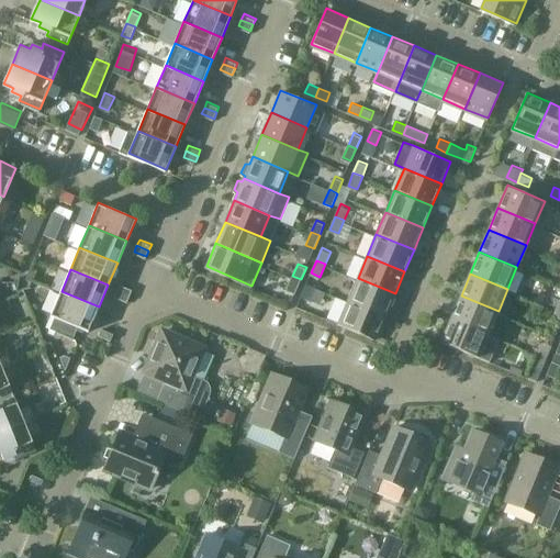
[(288,288),(295,291),(301,279),(292,276),(288,288)]
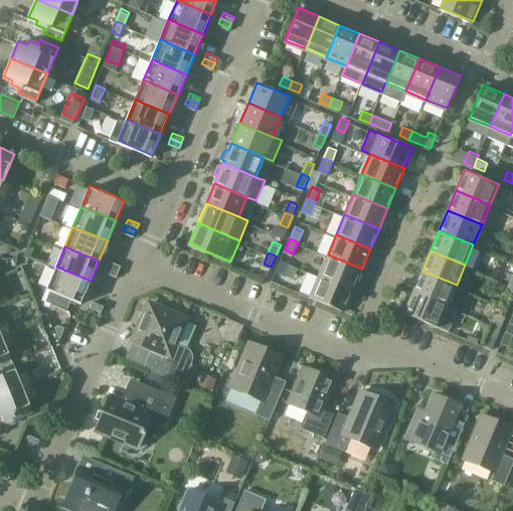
[(353,289),(362,269),(328,254),(319,274),(353,289)]
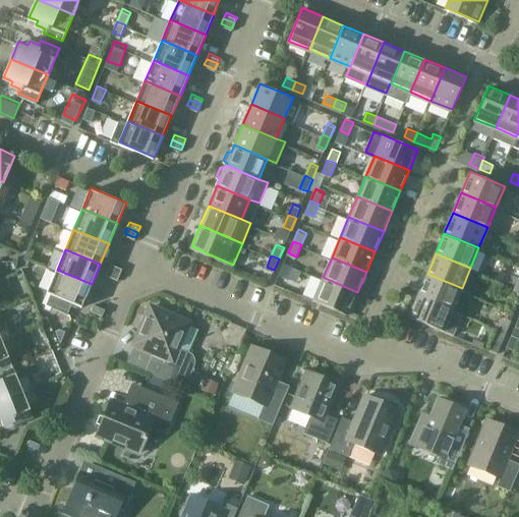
[(121,273),(123,267),(112,262),(110,268),(121,273)]
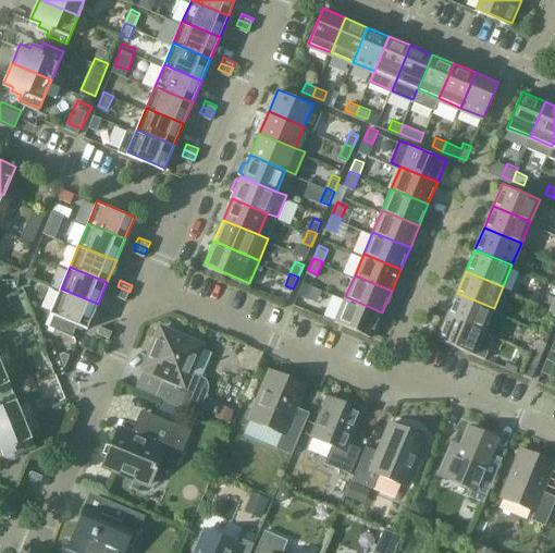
[(313,283),(304,280),(298,292),(308,296),(313,283)]
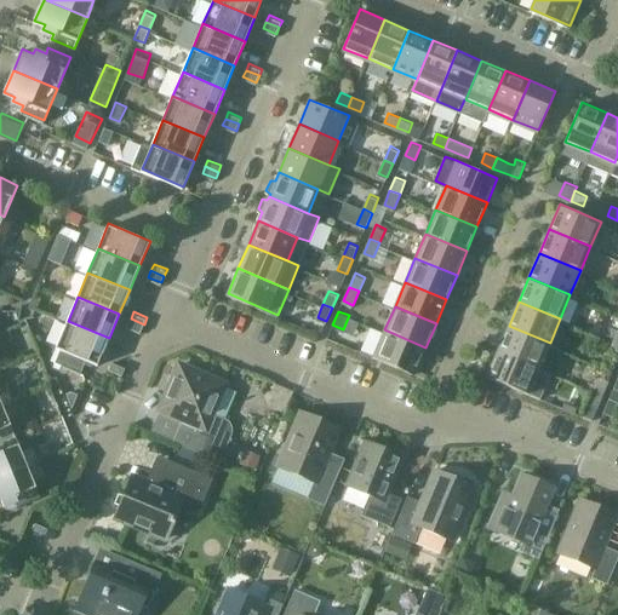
[(144,325),(131,319),(127,326),(141,331),(144,325)]
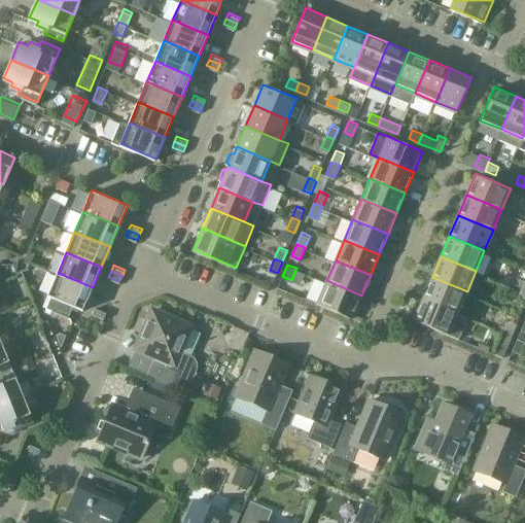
[(83,309),(93,287),(58,273),(48,293),(51,295),(47,306),(53,308),(53,309),(69,316),(74,305),(83,309)]
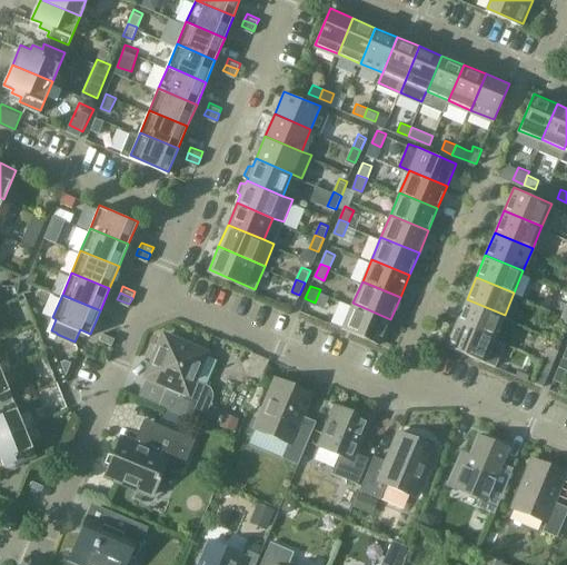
[(495,337),(505,315),(467,299),(457,320),(495,337)]
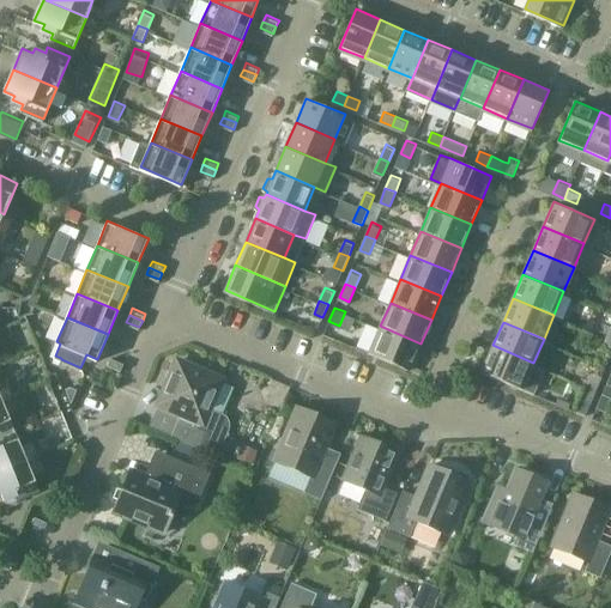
[(411,368),(421,344),(380,326),(370,351),(411,368)]
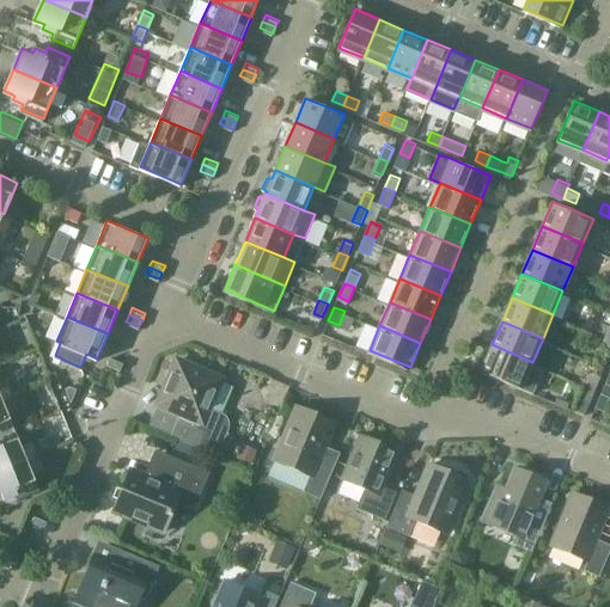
[(544,367),(532,362),(492,344),(482,369),(534,391),(544,367)]
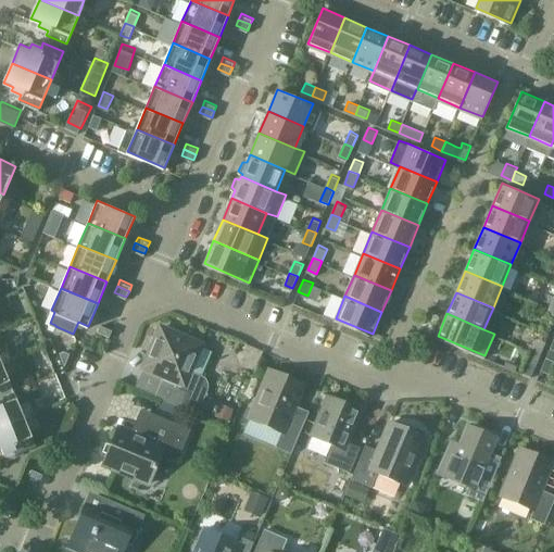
[(101,323),(98,330),(110,335),(113,328),(101,323)]
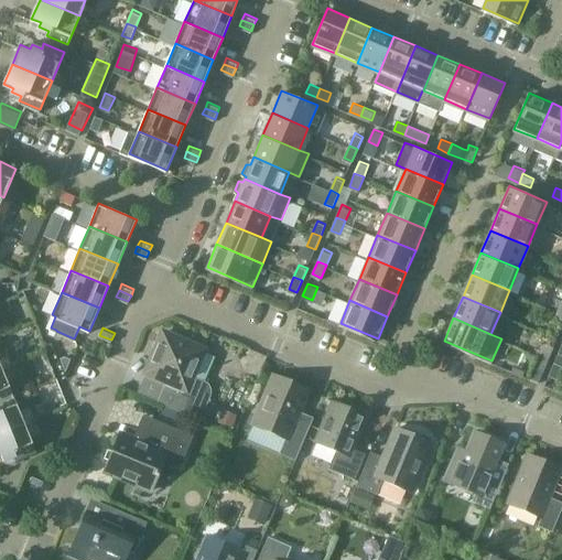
[(159,399),(187,411),(202,418),(212,392),(213,387),(211,383),(206,378),(193,374),(205,346),(164,330),(147,370),(168,379),(159,399)]
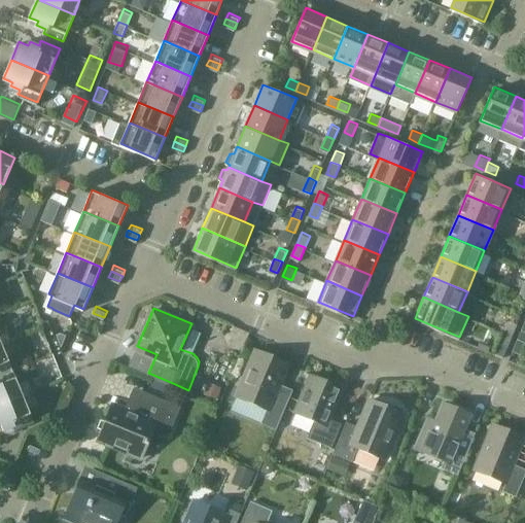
[(510,319),(504,330),(513,335),(518,322),(510,319)]
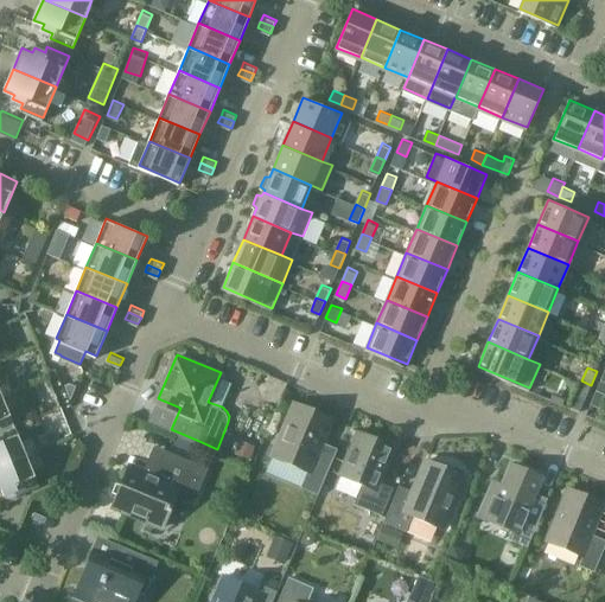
[(575,395),(585,399),(591,385),(581,380),(575,395)]
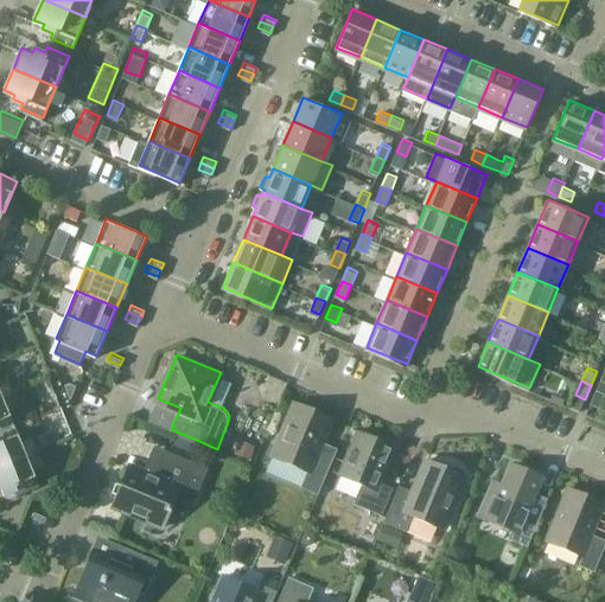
[(604,391),(598,388),(592,402),(602,405),(604,398),(604,391)]
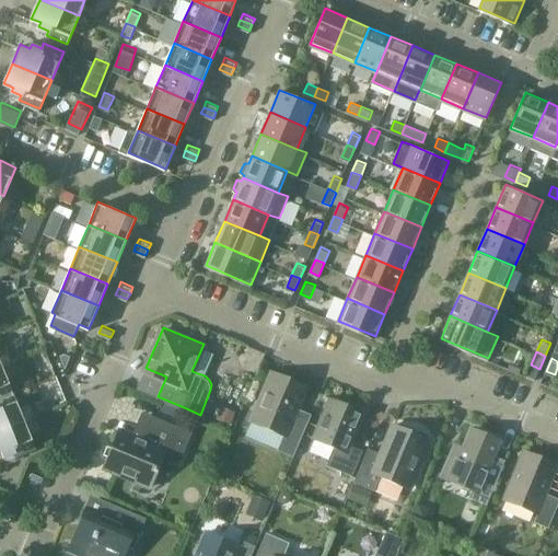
[(0,363),(0,396),(14,391),(2,363),(0,363)]
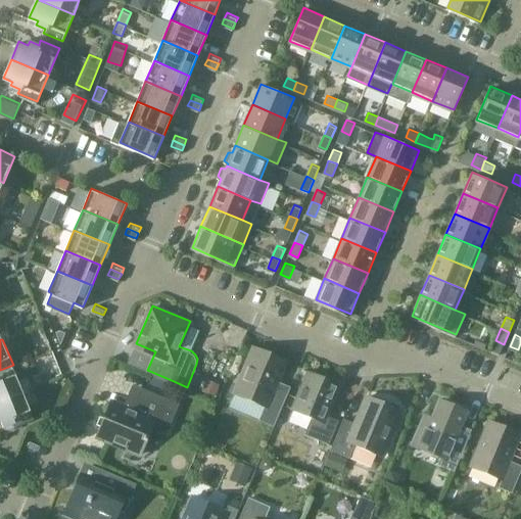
[(275,424),(288,391),(275,385),(286,360),(254,346),(236,390),(267,403),(261,418),(275,424)]
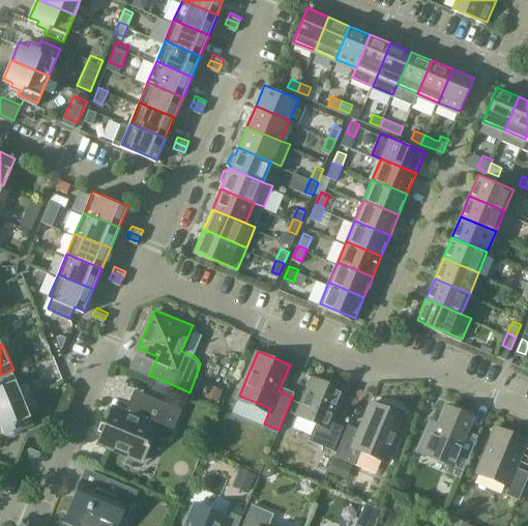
[(28,378),(59,370),(55,353),(24,361),(28,378)]
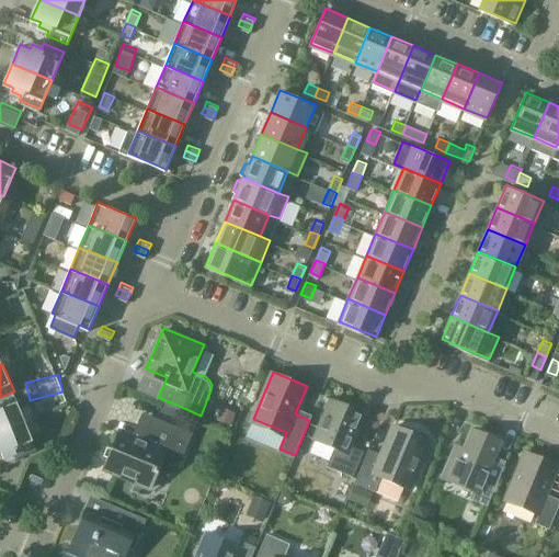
[(0,430),(25,420),(14,391),(0,397),(0,430)]
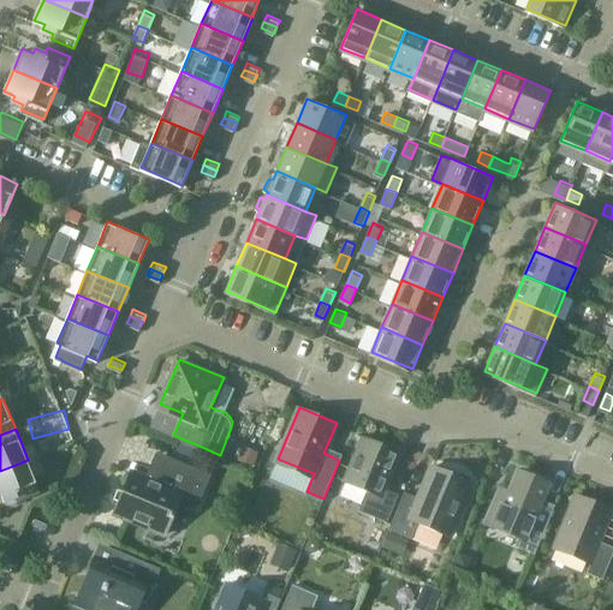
[(388,520),(400,492),(384,485),(399,449),(365,435),(347,479),(368,489),(359,508),(388,520)]
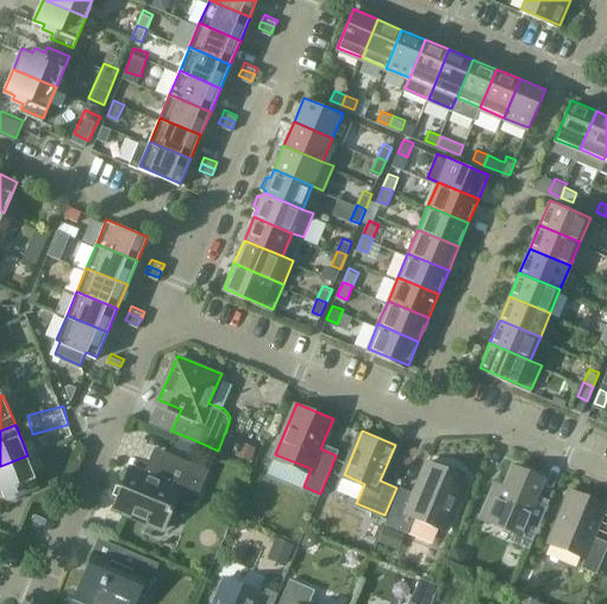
[(196,498),(210,467),(166,448),(154,474),(131,465),(114,505),(166,526),(177,495),(192,501),(196,498)]
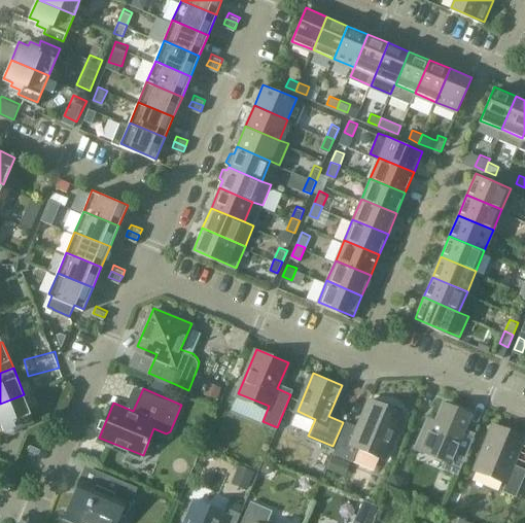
[(15,428),(35,421),(24,394),(0,404),(0,425),(3,424),(4,428),(13,424),(15,428)]
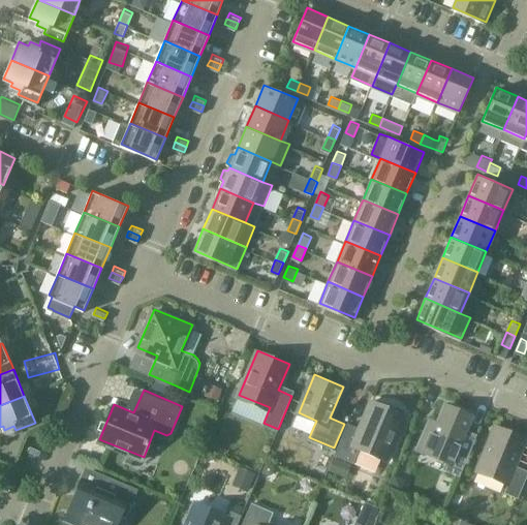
[(386,459),(406,413),(372,399),(360,426),(348,422),(335,453),(354,461),(361,448),(386,459)]
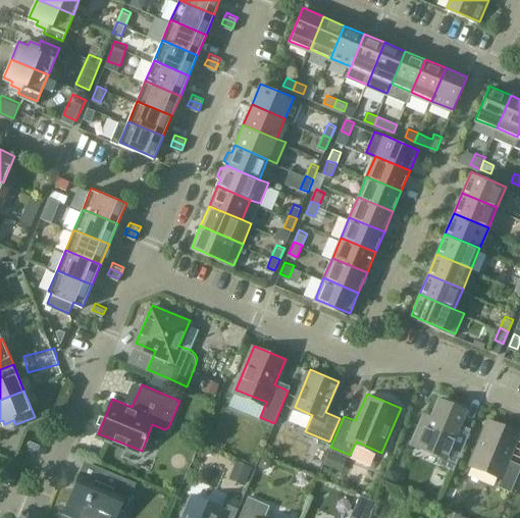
[(416,434),(445,447),(438,461),(455,468),(470,430),(459,426),(466,409),(440,398),(432,416),(425,412),(416,434)]
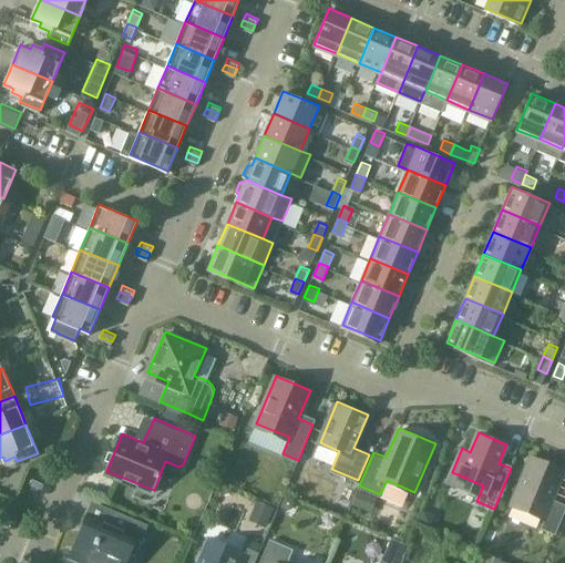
[(556,532),(564,511),(564,501),(554,498),(564,474),(564,468),(531,454),(511,503),(546,518),(542,526),(556,532)]
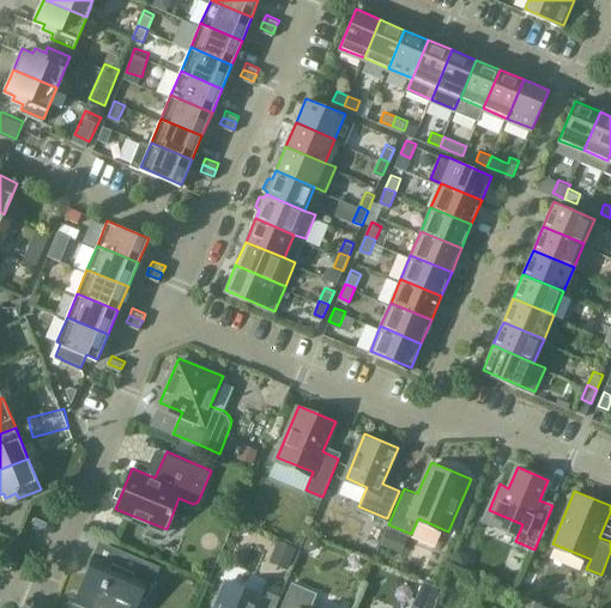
[(162,564),(121,547),(101,539),(95,554),(96,554),(77,599),(98,607),(134,607),(140,596),(147,599),(162,564)]
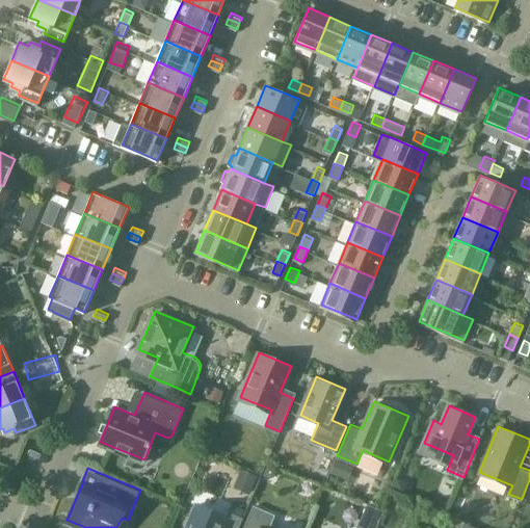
[(235,487),(250,495),(258,476),(242,469),(235,487)]
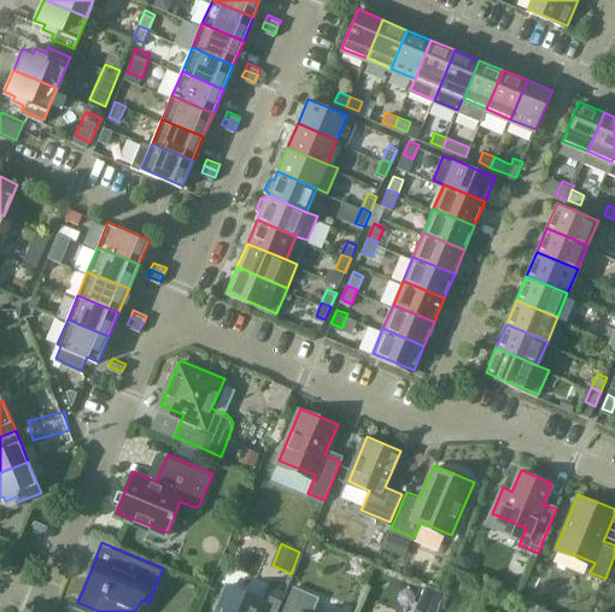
[(525,587),(537,592),(544,574),(532,569),(525,587)]
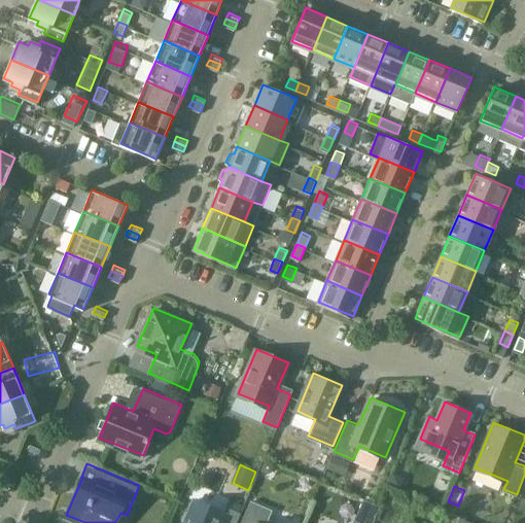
[(236,522),(241,512),(228,506),(224,511),(195,498),(183,522),(236,522)]
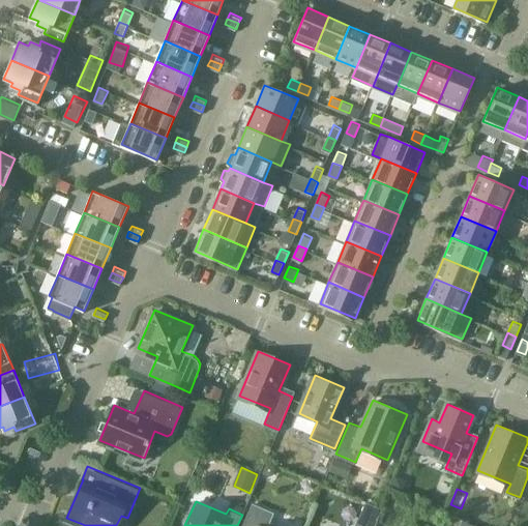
[(282,525),(270,521),(274,512),(253,502),(242,525),(282,525)]
